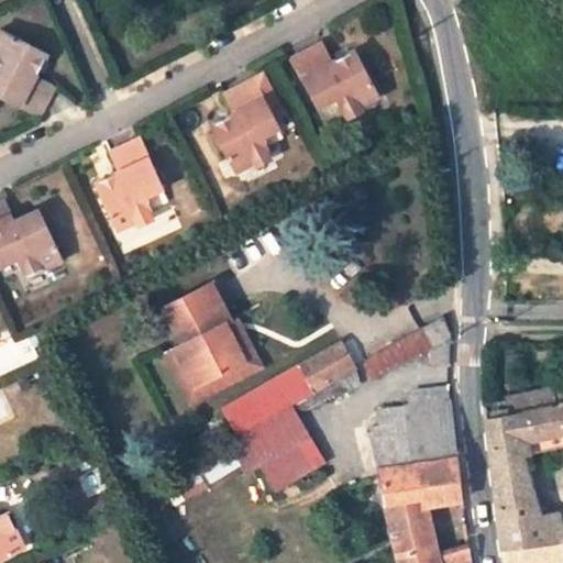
[(37,77),(48,54),(1,29),(0,31),(0,72),(8,76),(0,90),(0,95),(42,116),(45,109),(56,87),(37,77)]
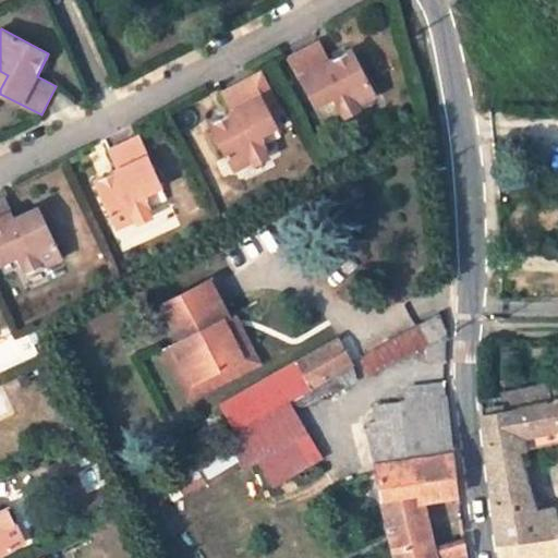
[(377,96),(352,48),(331,59),(320,40),(314,44),(291,57),(314,99),(331,91),(335,97),(344,113),(377,96)]
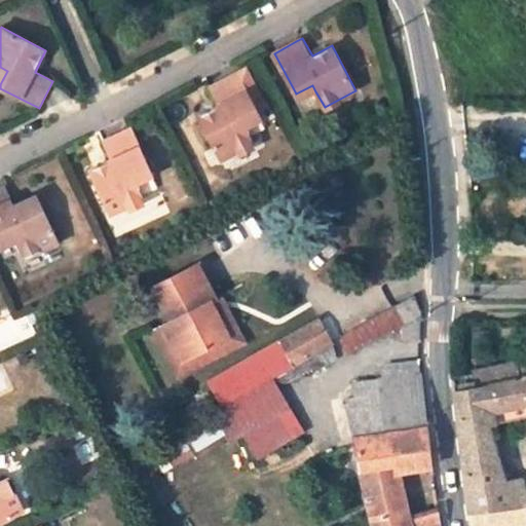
[(220,105),(198,117),(222,162),(255,144),(247,128),(242,122),(259,113),(237,72),(217,83),(211,86),(220,105)]
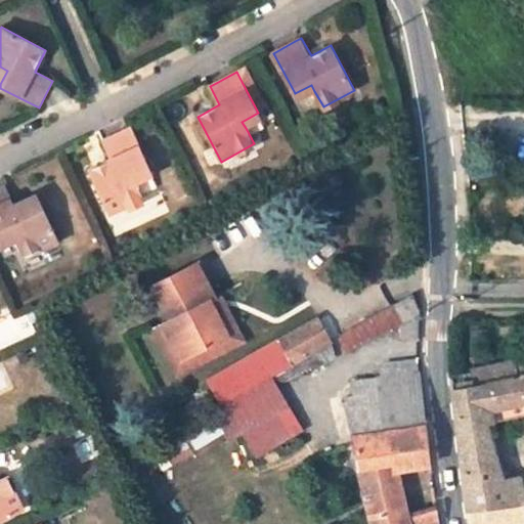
[(295,93),(298,100),(314,91),(311,85),(295,93)]
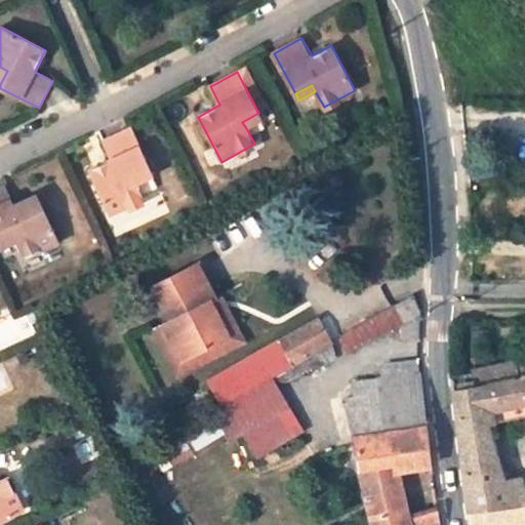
[(246,128),(261,120),(258,113),(242,122),(246,128)]
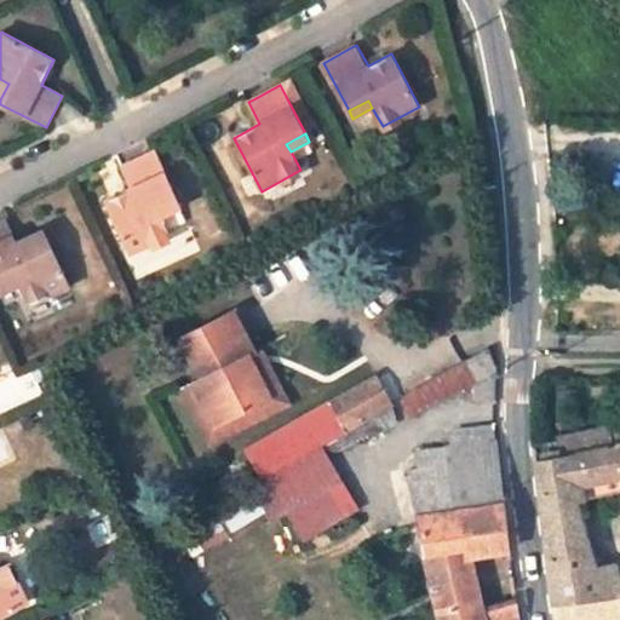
[(133,188),(107,200),(132,254),(171,236),(162,218),(159,211),(178,202),(155,150),(131,162),(122,166),(133,188)]
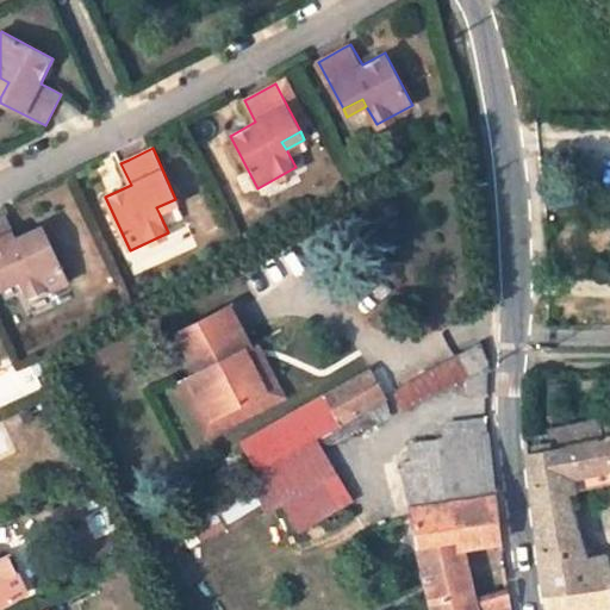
[(160,215),(178,205),(175,199),(156,207),(160,215)]
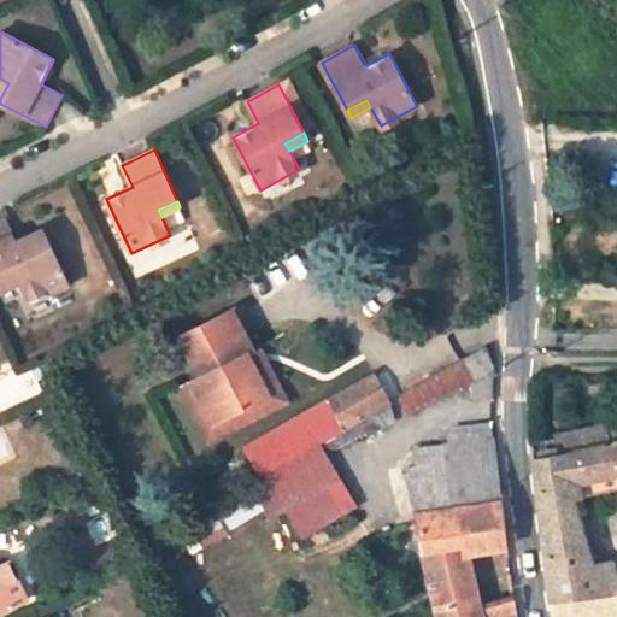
[(69,283),(46,233),(19,246),(17,240),(7,218),(0,221),(0,285),(18,276),(22,283),(30,301),(69,283)]
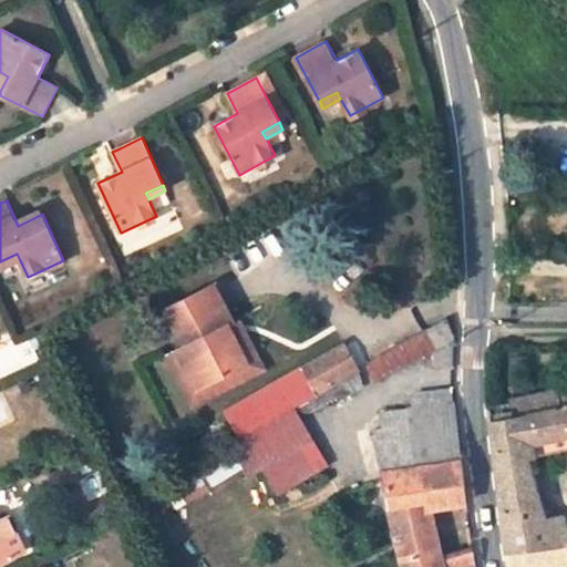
[(42,214),(39,208),(16,220),(18,226),(42,214)]
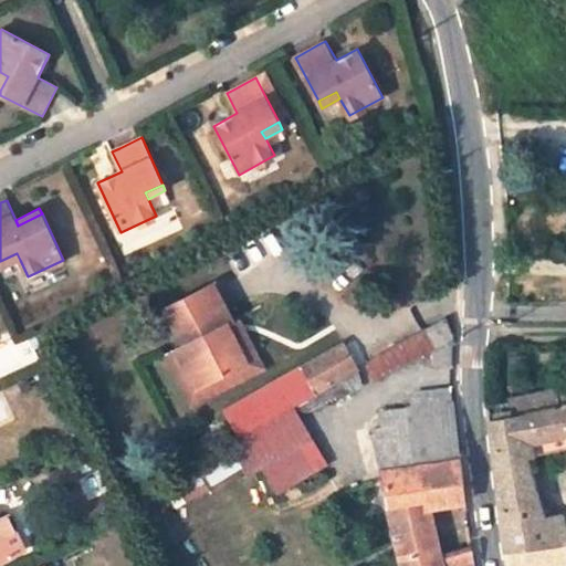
[(0,261),(0,266),(1,269),(20,260),(17,253),(0,261)]
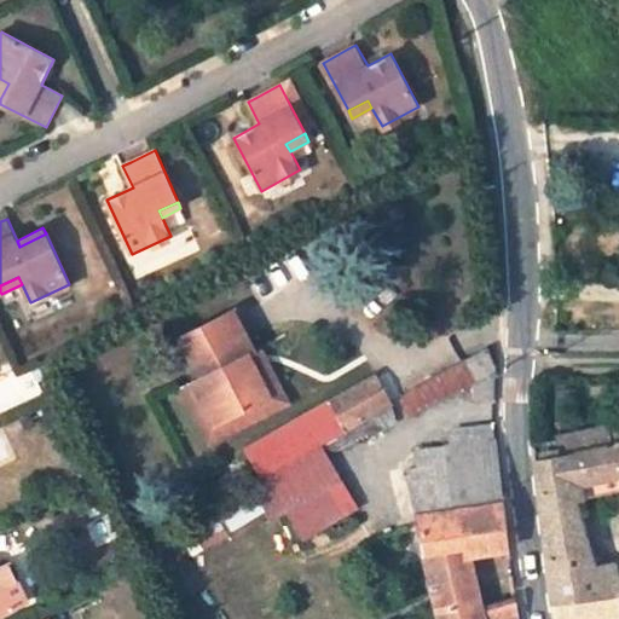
[(180,337),(201,377),(194,382),(215,423),(271,394),(249,353),(255,351),(235,310),(180,337)]
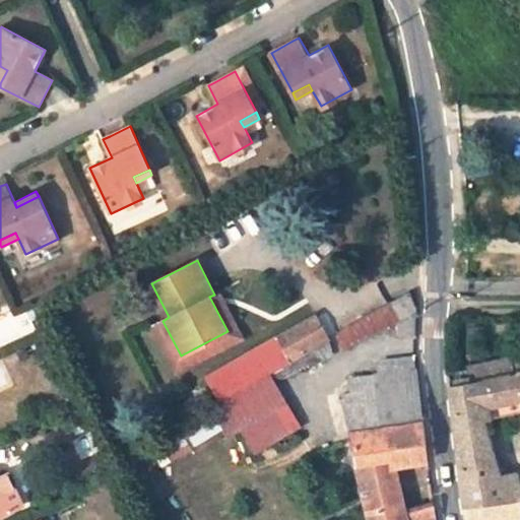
[(346,351),(398,322),(398,336),(413,336),(416,338),(416,312),(418,311),(410,291),(337,333),(346,351)]
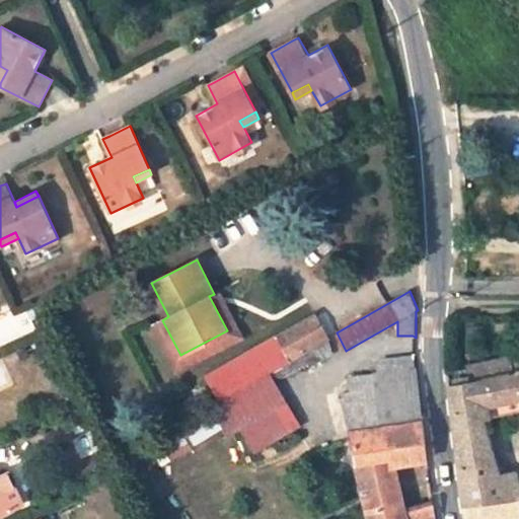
[(209,296),(227,330),(180,355),(162,320),(153,324),(176,369),(240,336),(218,292),(214,294),(209,296)]
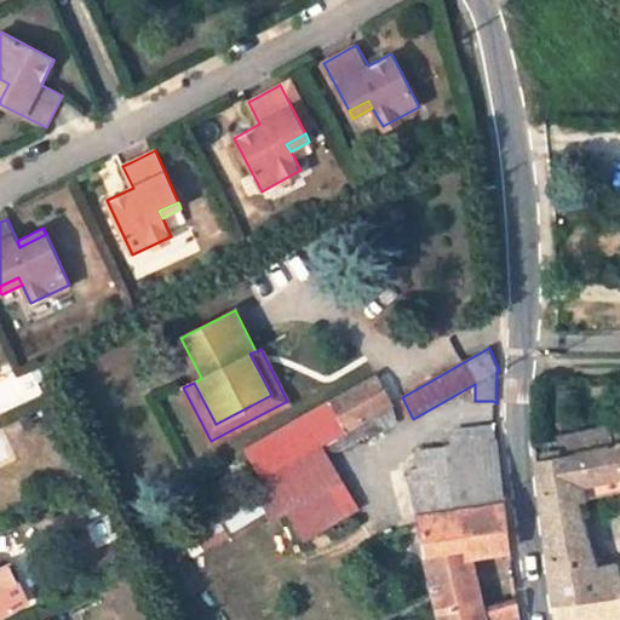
[(391,403),(375,375),(329,401),(345,430),(388,406),(391,403)]
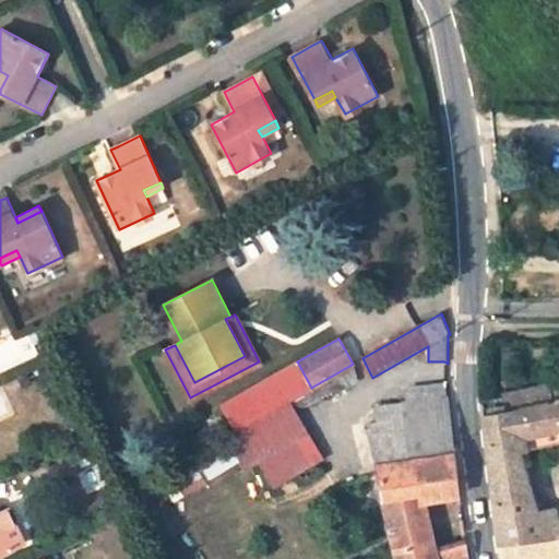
[(301,417),(297,411),(341,384),(343,388),(357,379),(349,366),(311,388),(280,405),(289,424),(301,417)]
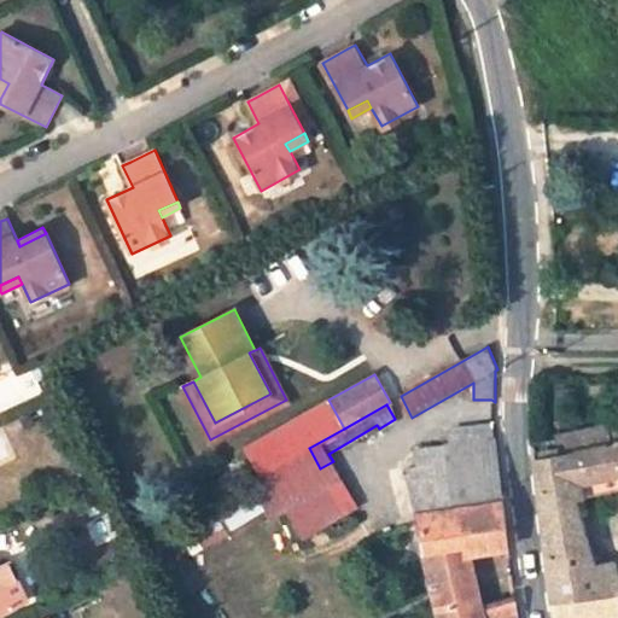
[(494,420),(453,426),(454,443),(413,448),(415,467),(404,467),(439,617),(517,617),(516,599),(482,607),(467,553),(509,548),(495,439),(494,441),(494,420)]
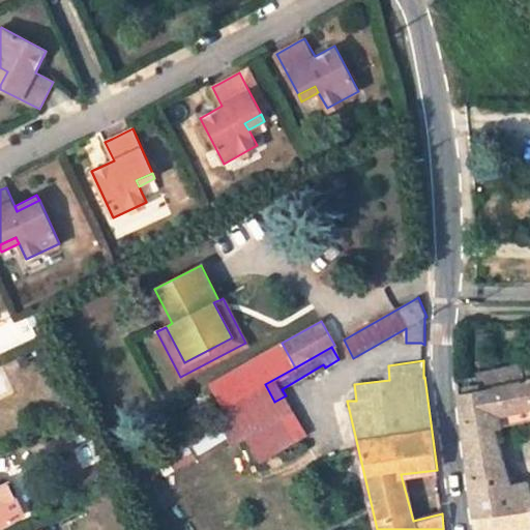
[(512,383),(508,365),(499,369),(502,385),(512,383)]
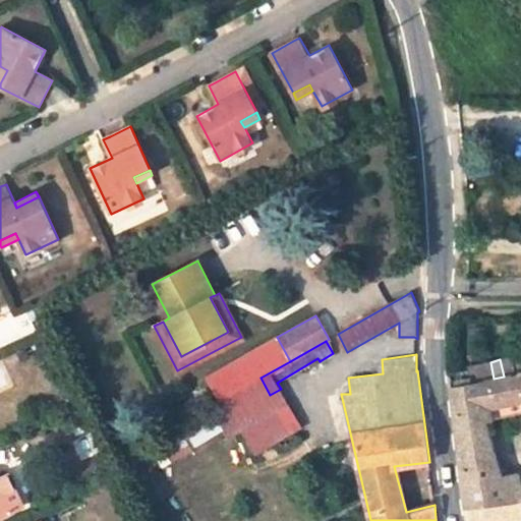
[(520,398),(520,372),(504,377),(494,379),(490,362),(450,370),(448,370),(451,389),(454,418),(462,487),(464,507),(485,504),(520,500),(520,471),(501,476),(483,420),(489,418),(485,406),(520,398)]
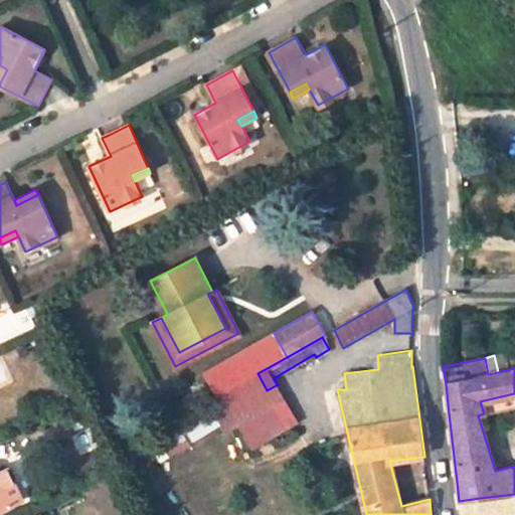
[(238,406),(261,394),(251,377),(229,389),(238,406)]
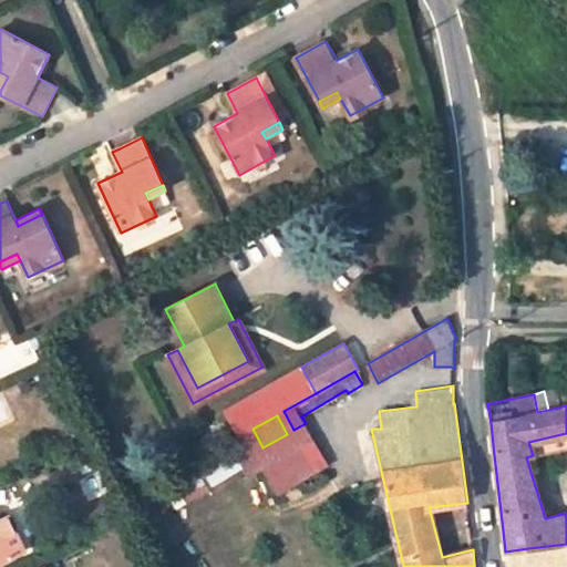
[(294,430),(321,476),(332,470),(306,423),(294,430)]
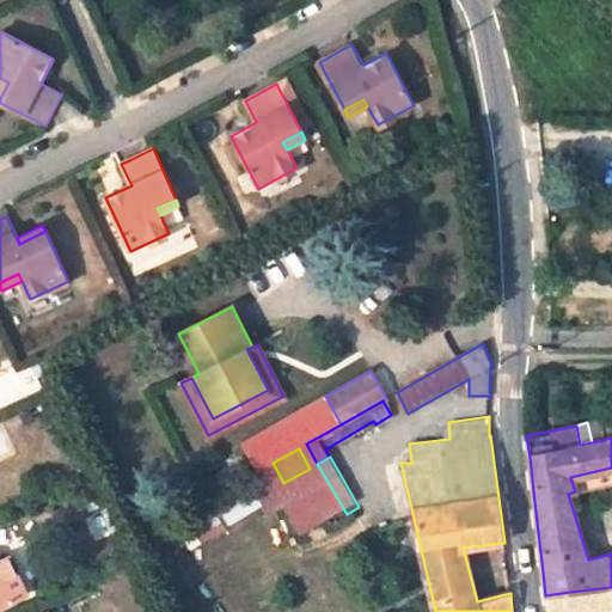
[(575,491),(611,482),(611,467),(570,477),(575,491)]
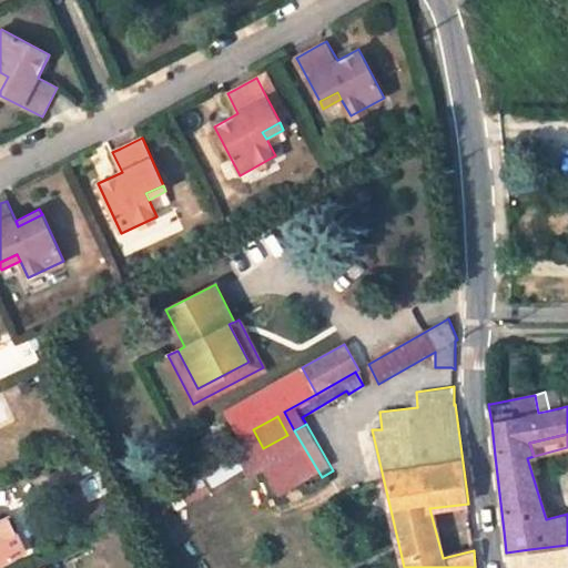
[(244,468),(232,447),(196,468),(209,490),(217,485),(219,488),(241,475),(240,472),(244,468)]
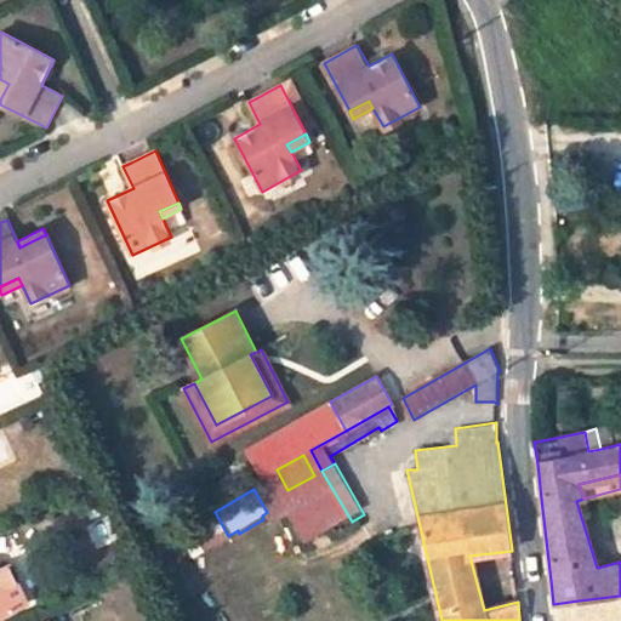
[(0,615),(26,604),(7,564),(0,568),(0,615)]
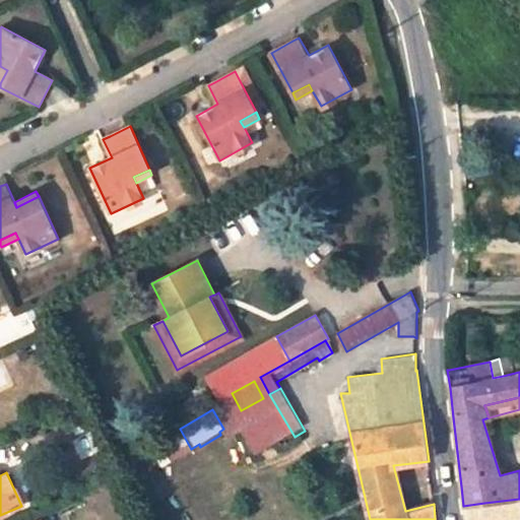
[(486,519),(519,519),(519,499),(484,503),(486,519)]
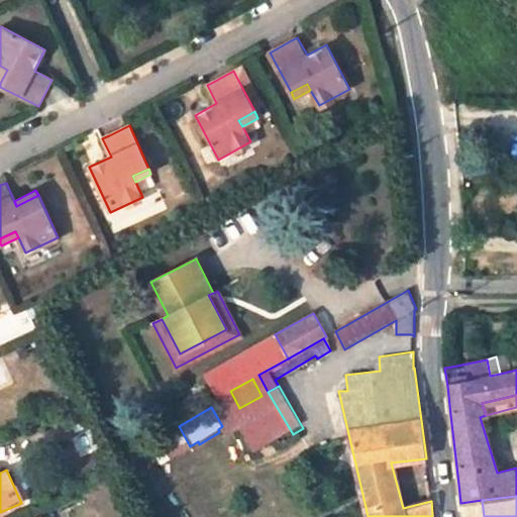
[(463,516),(484,516),(482,500),(460,503),(463,516)]
